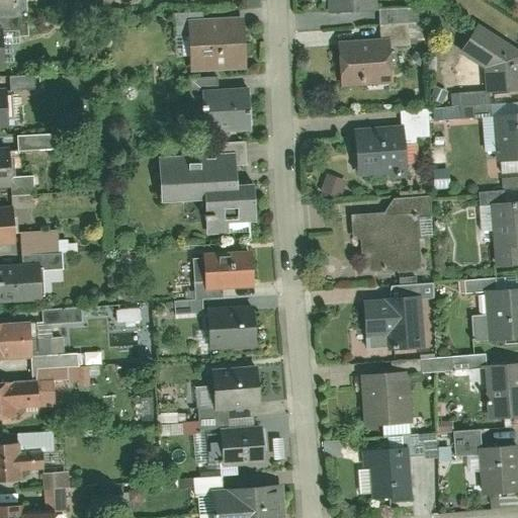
[(370,0),(326,0),(327,11),(371,9),(370,0)]
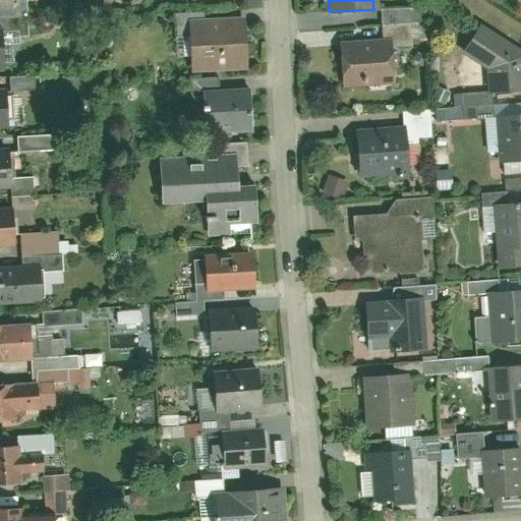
[(380,24),(421,24),(420,7),(380,8),(380,24)]
